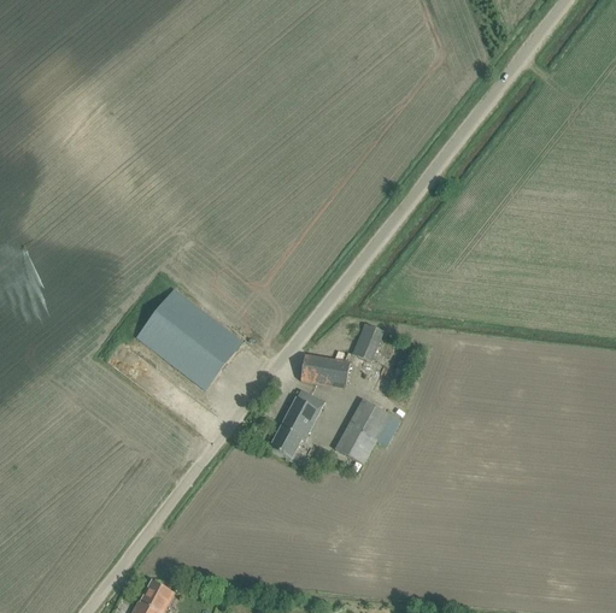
[(205,389),(242,341),(233,334),(182,294),(174,288),(147,323),(136,336),(145,343),(195,382),(205,389)]
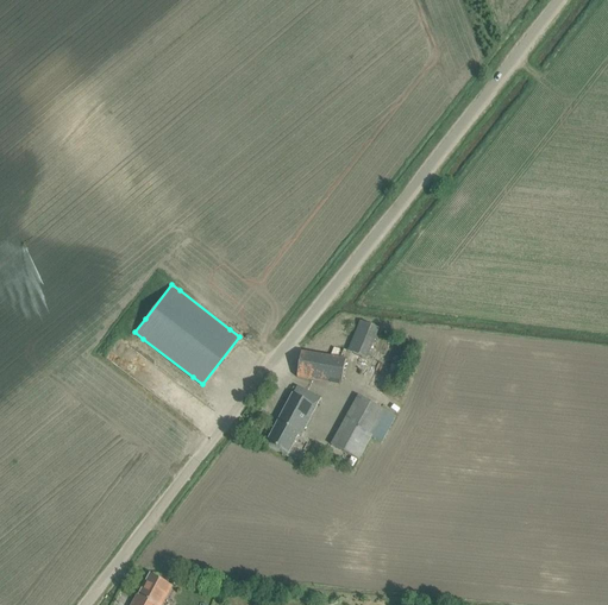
[(365,357),(377,326),(359,319),(346,348),(365,357)]
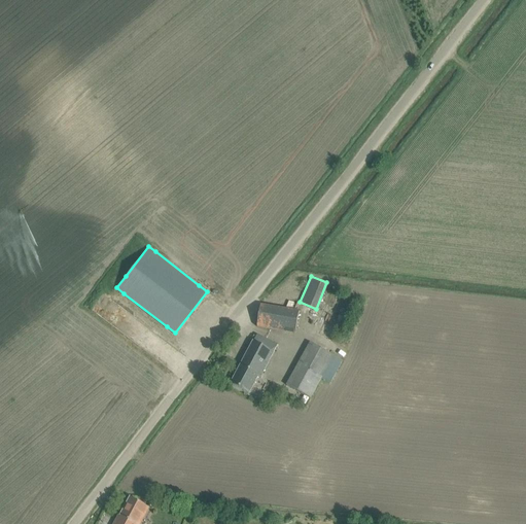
[(299,309),(293,308),(259,303),(256,324),(294,330),(299,309)]
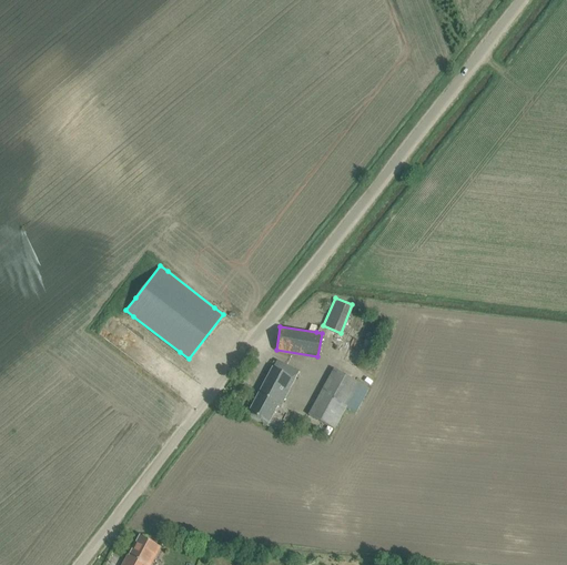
[(297,370),(286,363),(276,359),(272,366),(247,411),(267,422),(277,402),(280,403),(297,370)]
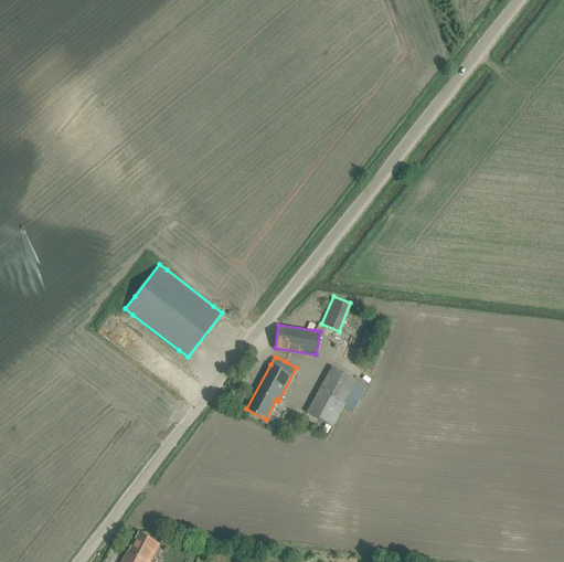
[(358,379),(331,364),(306,411),(332,425),(358,379)]
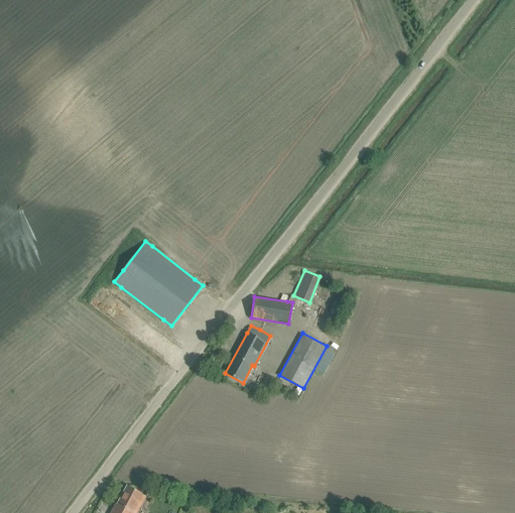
[(135,512),(139,508),(137,507),(143,494),(126,485),(117,503),(115,502),(109,512),(135,512)]
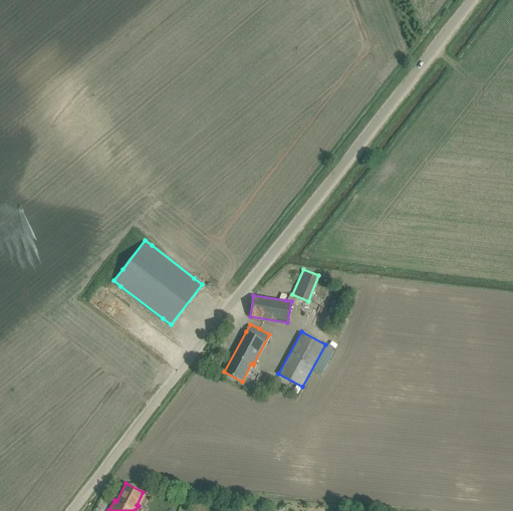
All buildings are outlined.
